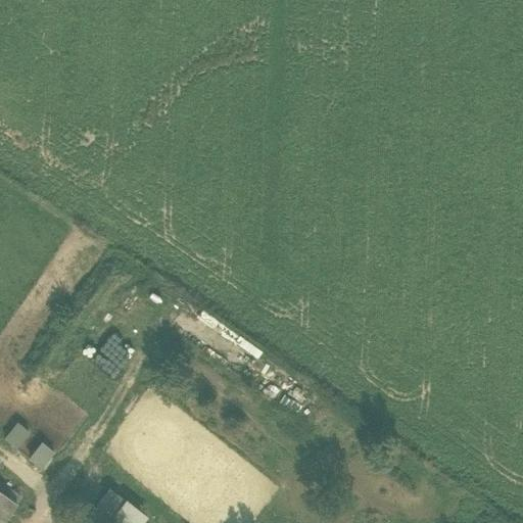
[(31,434),(18,424),(4,440),(16,452),(31,434)]
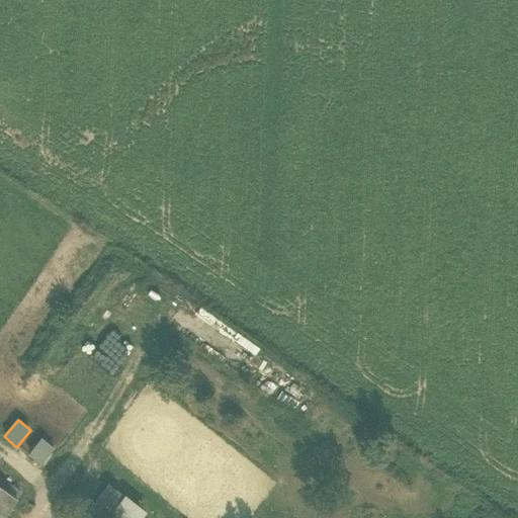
[(55,449),(41,440),(28,457),(40,467),(55,449)]
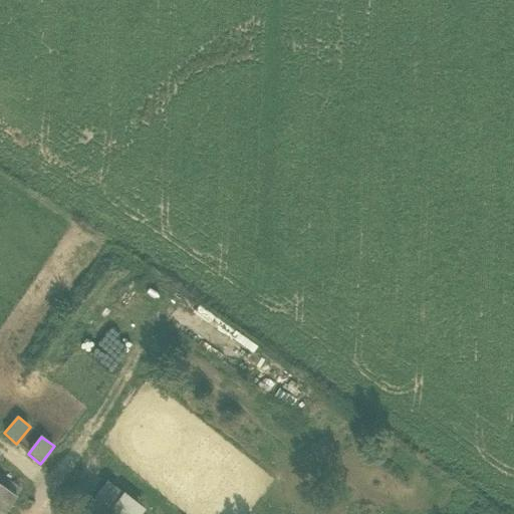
[(0,467),(0,485),(17,497),(25,485),(0,467)]
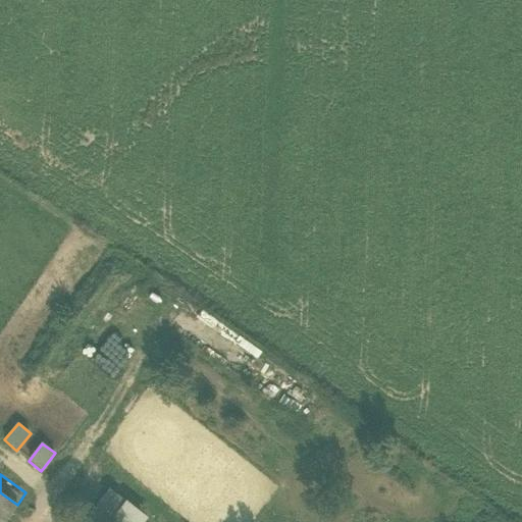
[(104,521),(109,521),(126,501),(110,487),(91,512),(104,521)]
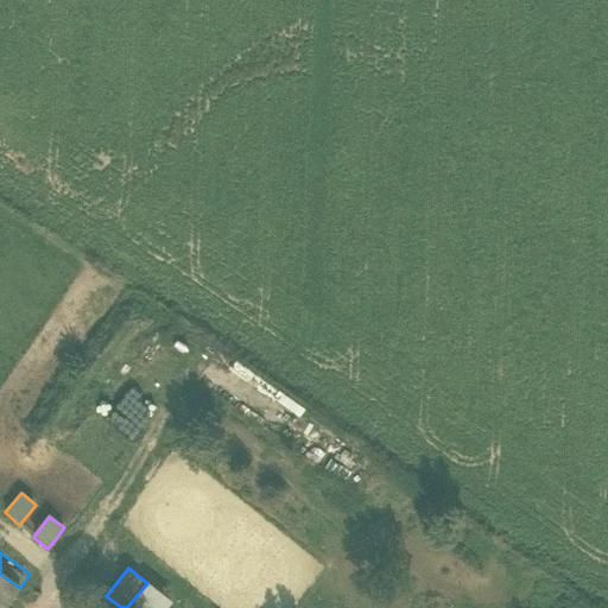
[(0,607),(5,607),(20,588),(0,574),(0,607)]
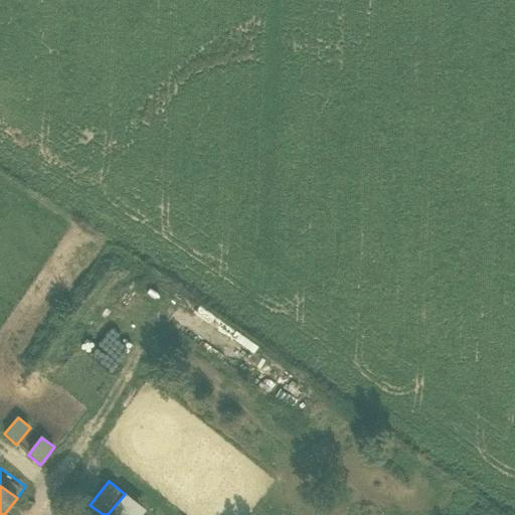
[(143,514),(147,511),(125,494),(108,514),(143,514)]
